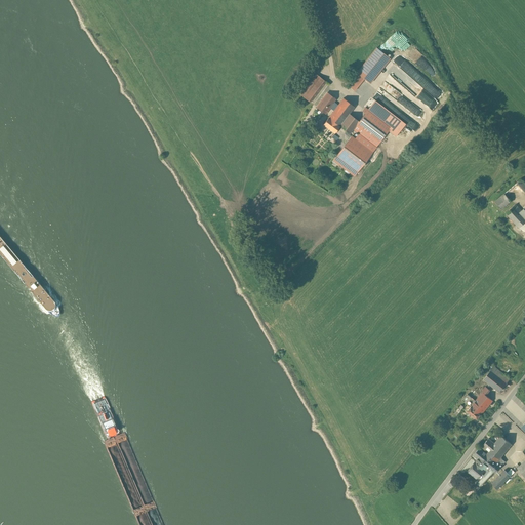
[(392,59),(378,49),(358,74),(371,84),(392,59)]
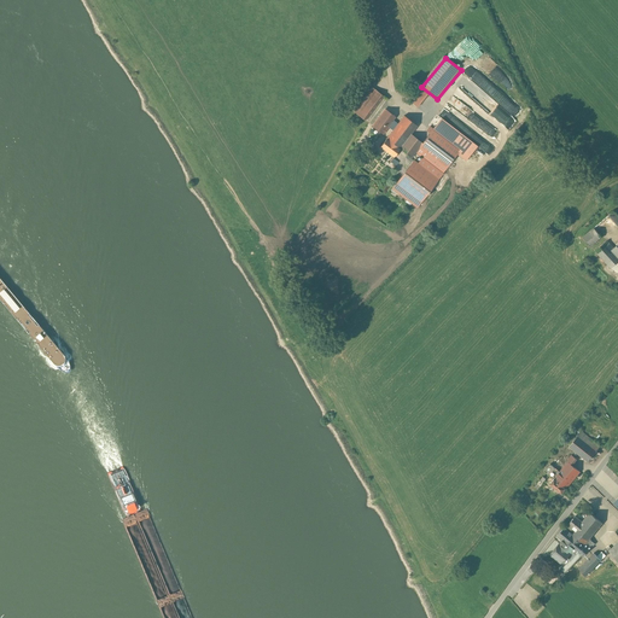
[(459,86),(491,115),(494,112),(493,110),(496,106),(481,93),(483,91),(476,85),(476,86),(466,77),(459,86)]
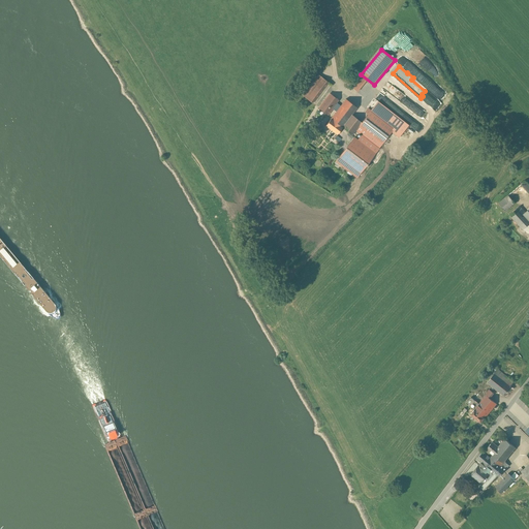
[(332,85),(319,75),(304,95),(316,104),(332,85)]
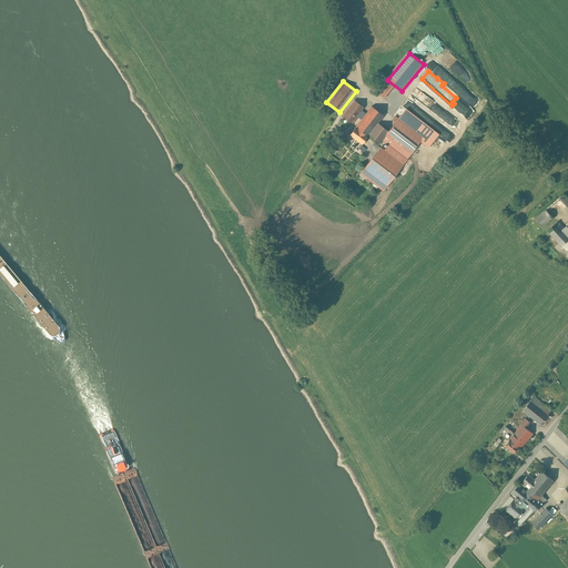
[(365,109),(355,101),(343,117),(357,128),(354,133),(361,138),(364,141),(369,143),(377,148),(383,139),(389,144),(384,151),(379,148),(358,173),(383,192),(425,138),(397,117),(393,121),(395,122),(387,132),(378,125),(386,117),(373,107),(367,113),(364,111),(365,109)]
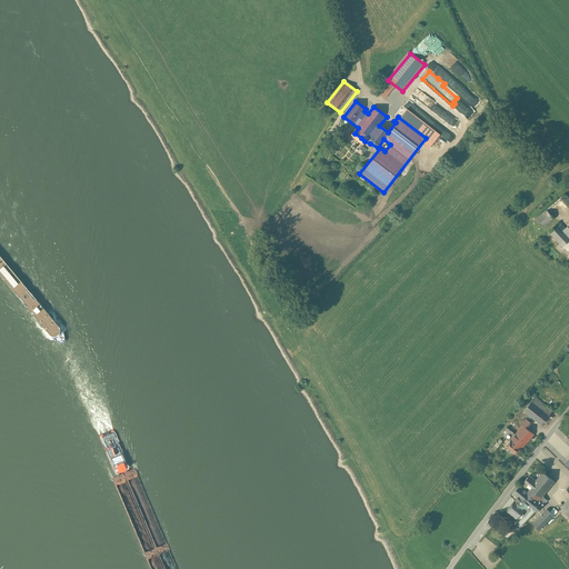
[(433,111),(438,116),(443,111),(440,106),(433,111)]
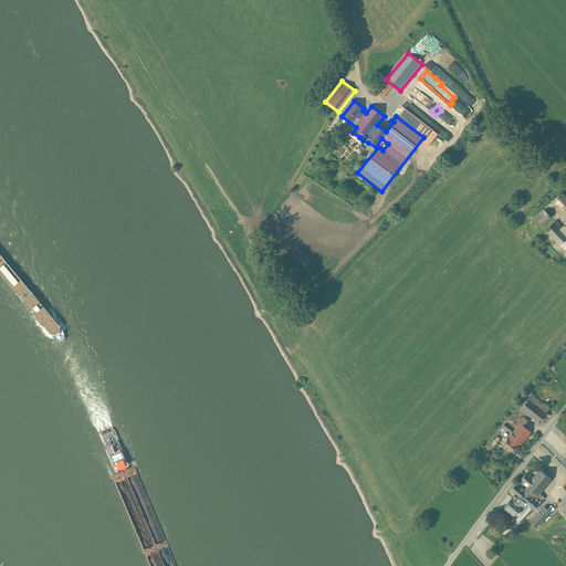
[(348,130),(344,136),(359,146),(363,140),(359,137),(348,130)]
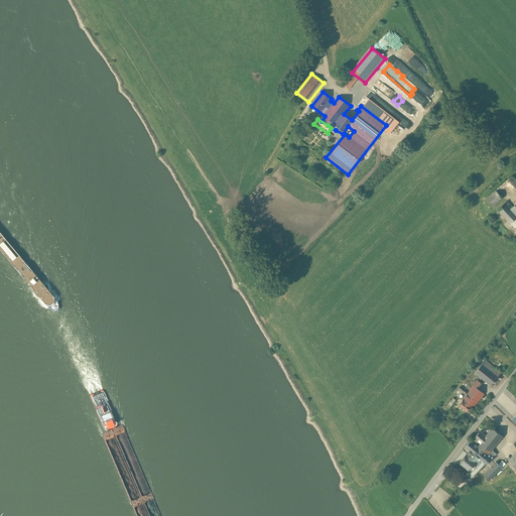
[(502,199),(496,190),(487,199),(493,206),(502,199)]
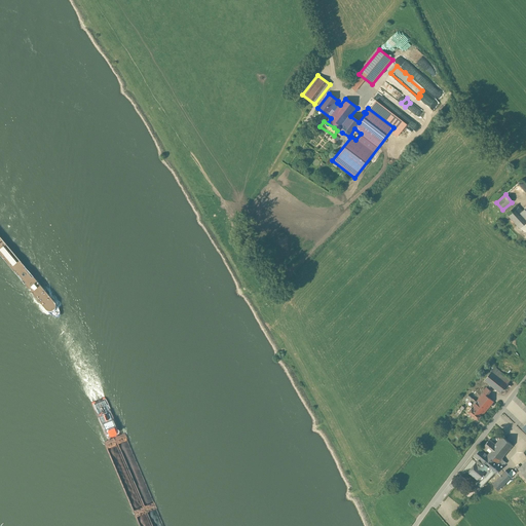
[(518,205),(508,215),(520,229),(525,223),(525,208),(522,212),(518,205)]
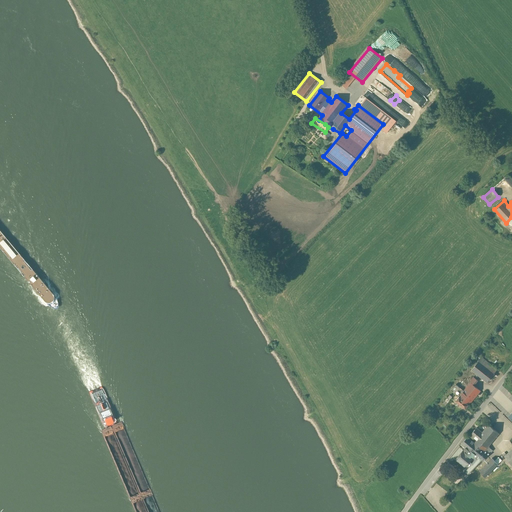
[(484,355),(473,368),(489,381),(500,368),(484,355)]
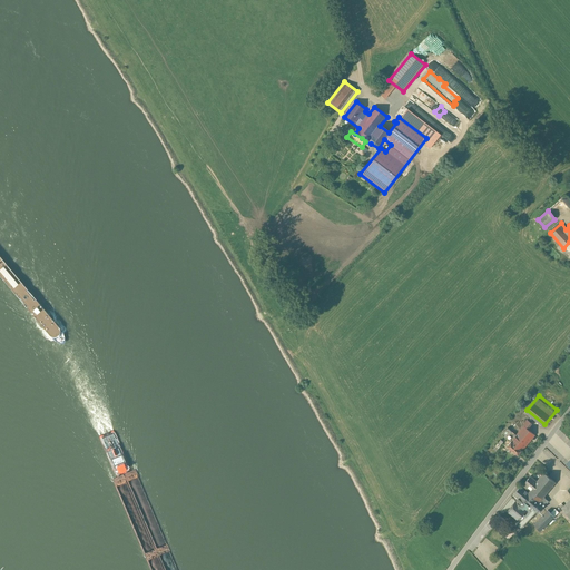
[(516,435),(507,428),(501,434),(510,441),(507,445),(518,454),(536,434),(528,428),(531,423),(526,419),(521,424),(523,426),(516,435)]
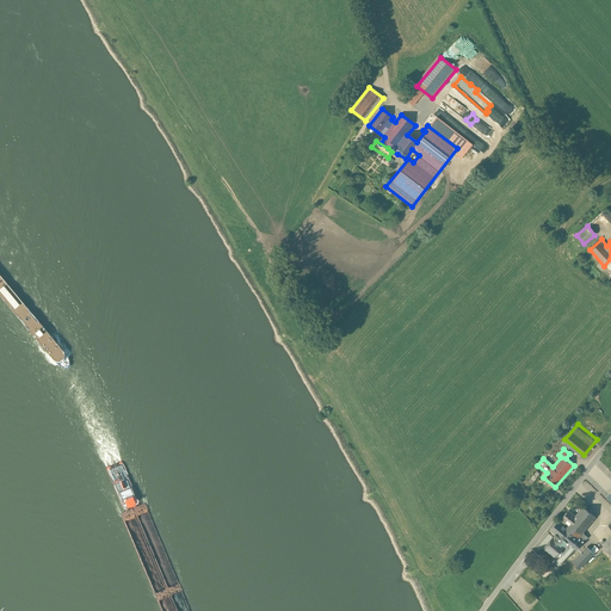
[(596,517),(582,506),(575,516),(569,510),(560,522),(559,522),(551,530),(553,531),(541,547),(561,563),(573,548),(575,550),(588,537),(584,534),(596,517)]
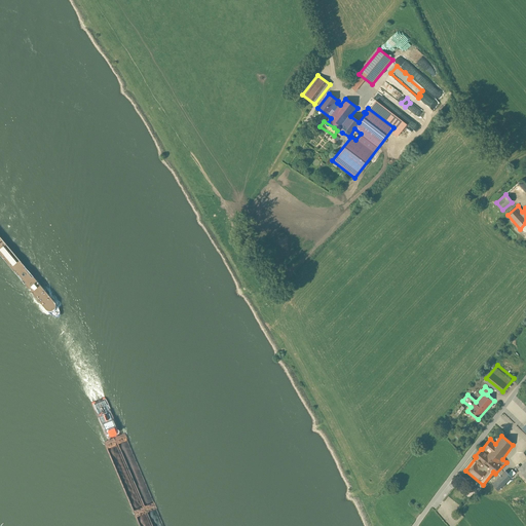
[(505,471),(493,484),(498,491),(512,477),(505,471)]
